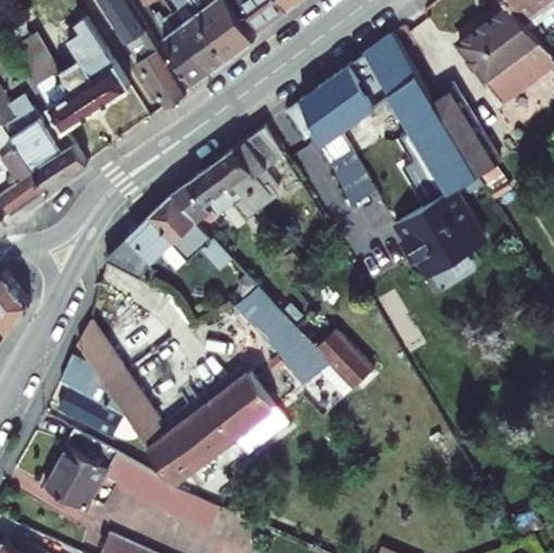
[(164,108),(184,94),(125,0),(96,0),(121,39),(164,108)]
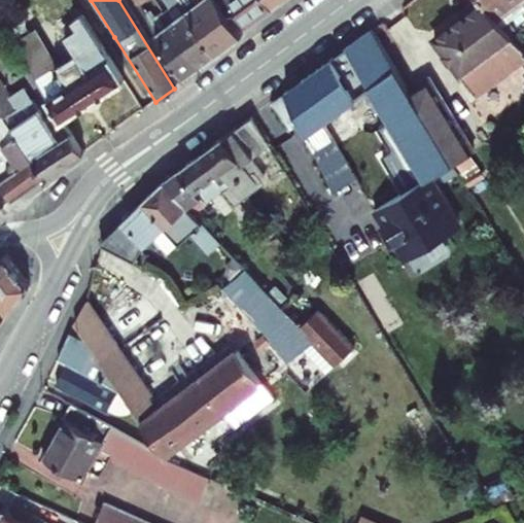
[(174,0),(162,0),(170,11),(178,5),(174,0)]
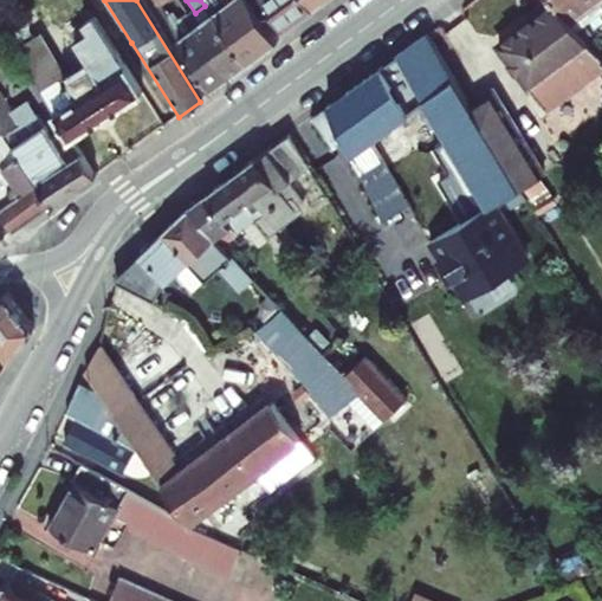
[(276,45),(246,0),(200,0),(205,6),(247,66),(276,45)]
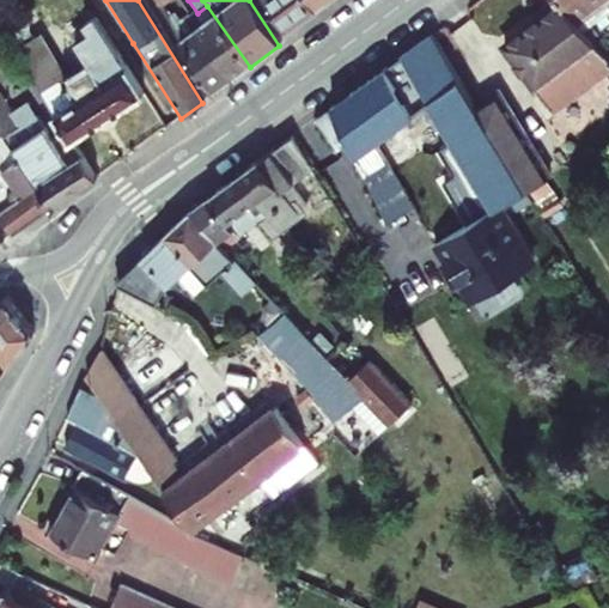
[(262,0),(286,36),(316,14),(315,13),(304,0),(262,0)]
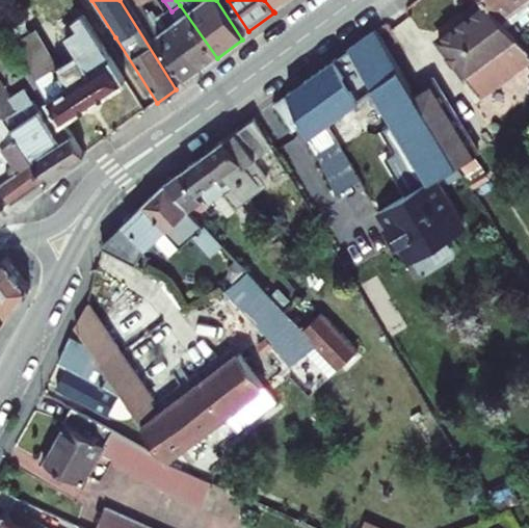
[(264,0),(273,11),(288,0),(264,0)]
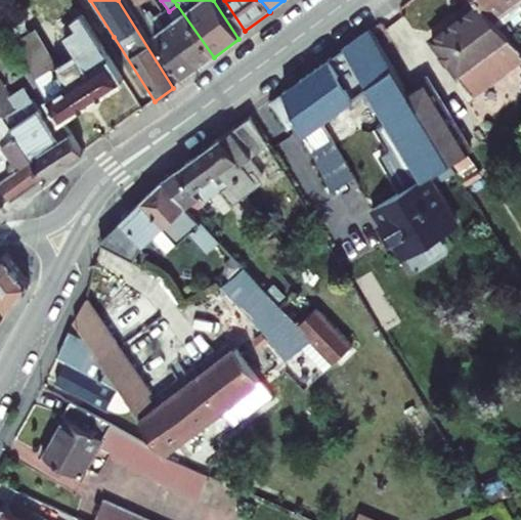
[(478,5),(474,0),(473,0),(462,9),(466,14),(478,5)]
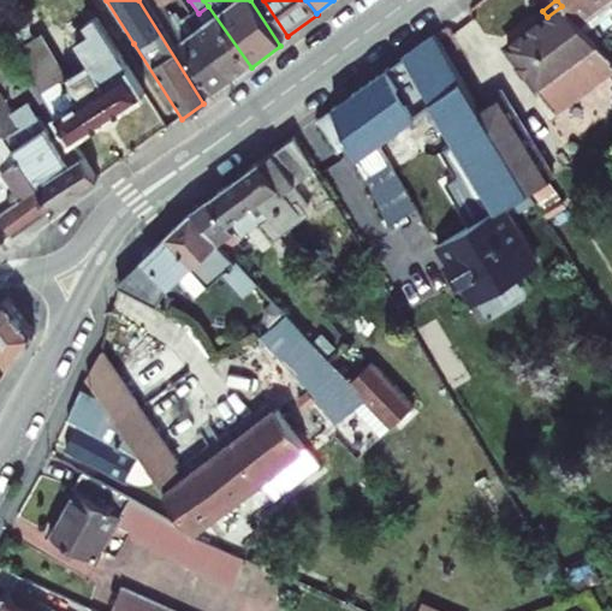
[(611,0),(557,0),(562,6),(578,27),(607,6),(611,12),(611,13),(611,0)]
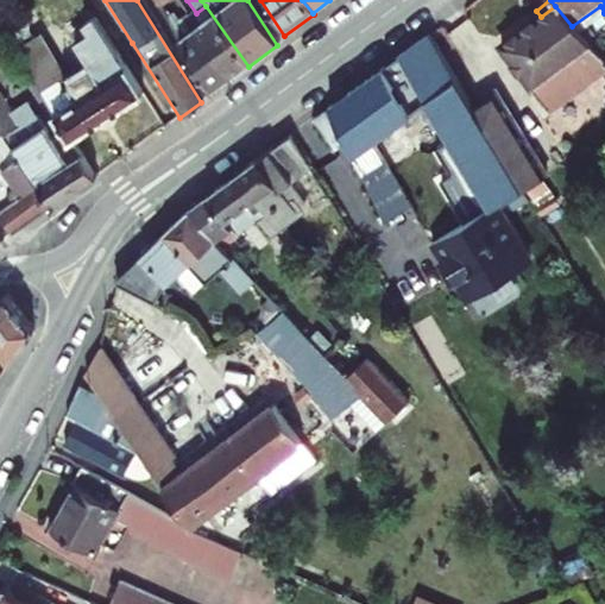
[(188,18),(229,81),(249,67),(206,6),(196,13),(188,18)]
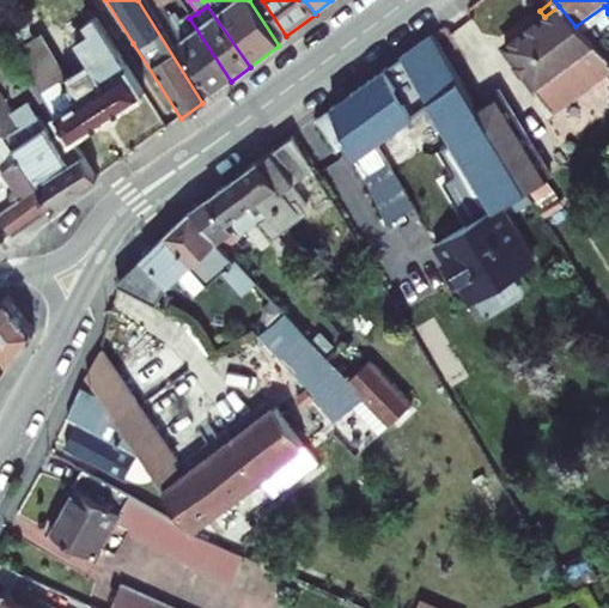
[(501,49),(549,114),(608,68),(608,65),(589,43),(580,32),(576,26),(559,6),(544,17),(501,49)]
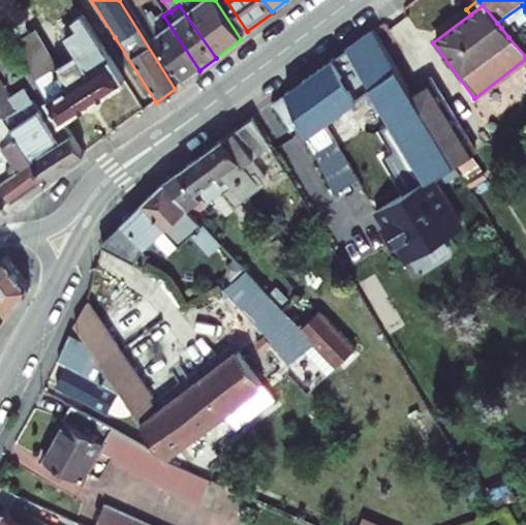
[(507,23),(525,10),(522,5),(497,23),(501,28),(507,23)]
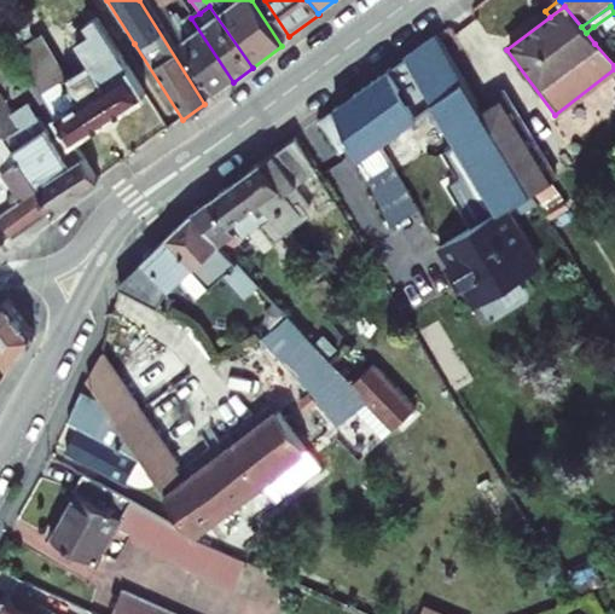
[(189,16),(172,28),(214,97),(233,82),(191,18),(189,16)]
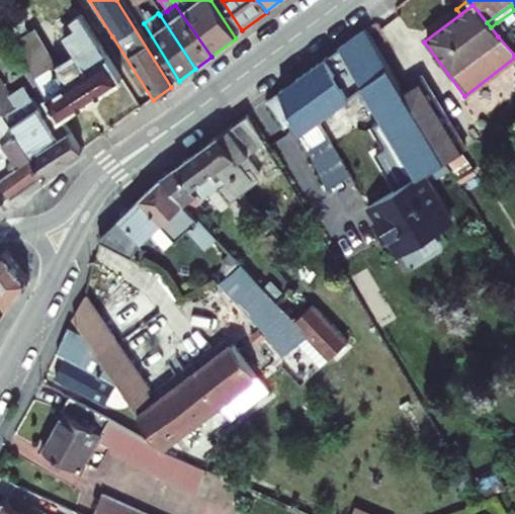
[(22,28),(21,17),(2,28),(12,45),(26,35),(22,28)]
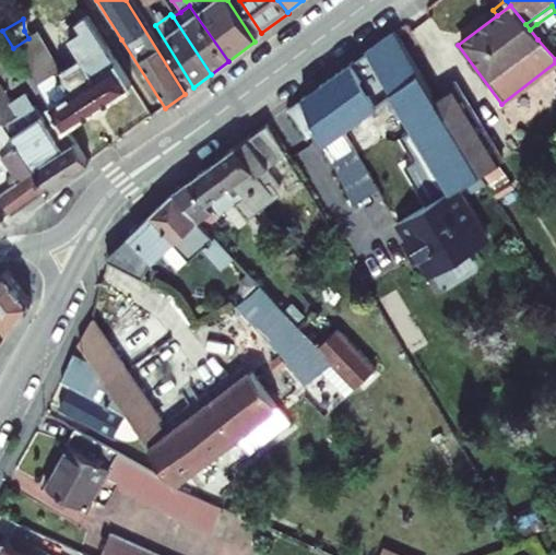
[(58,72),(36,86),(59,125),(63,132),(129,90),(105,51),(84,19),(75,24),(80,33),(67,40),(79,59),(58,72)]
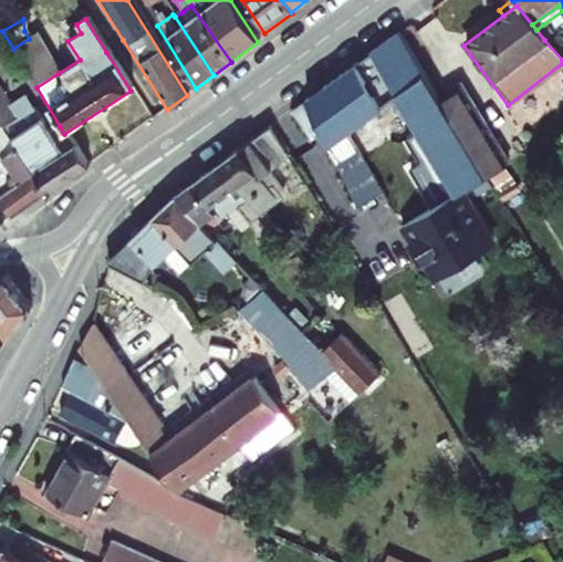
[(63,32),(68,41),(81,33),(76,24),(63,32)]
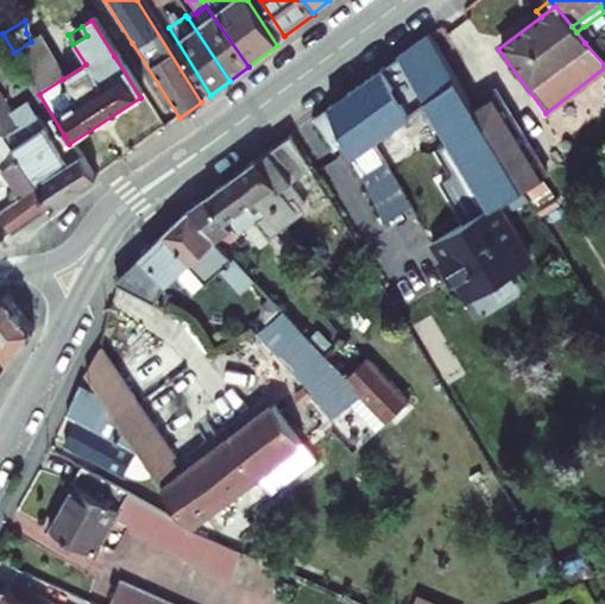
[(577,32),(585,43),(592,38),(584,26),(577,32)]
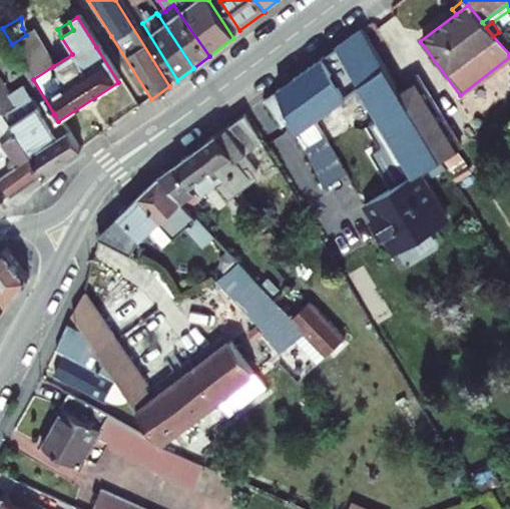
[(417,176),(439,163),(396,92),(382,70),(360,31),(312,67),(277,92),(291,122),(296,131),(358,87),(414,178),(417,176)]
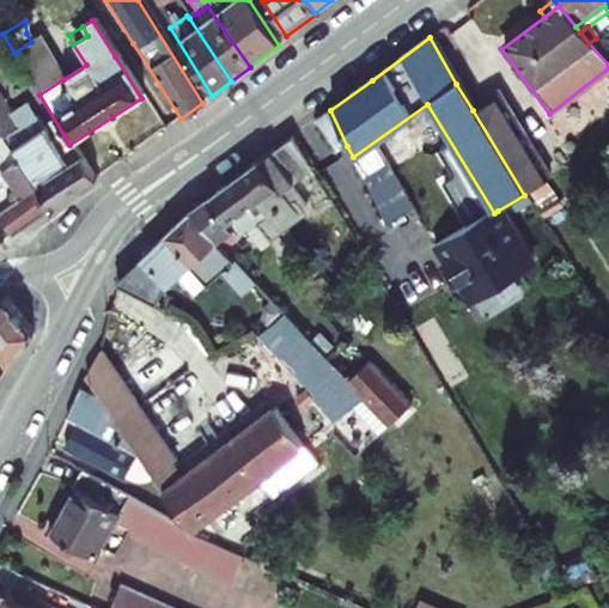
[(40,95),(64,79),(38,38),(31,42),(14,53),(40,95)]
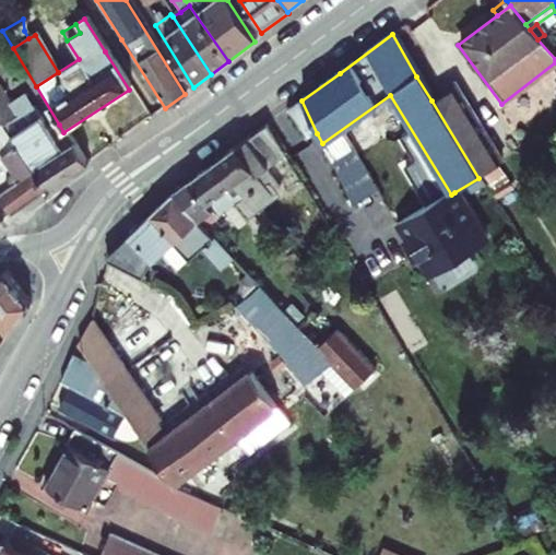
[(432,101),(478,178),(500,165),(453,87),(432,101)]
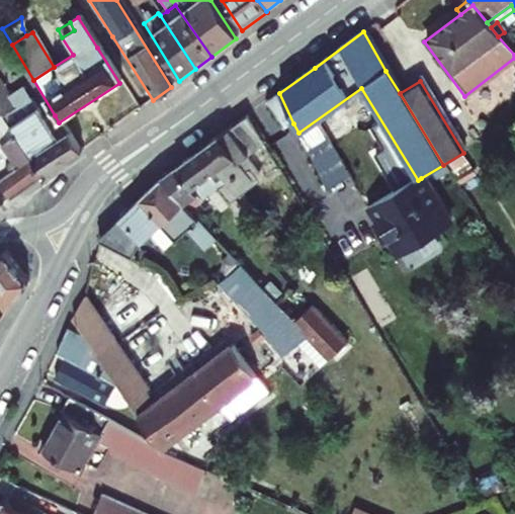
[(44,178),(45,179),(69,163),(43,123),(22,91),(8,99),(0,86),(0,116),(1,118),(44,178)]
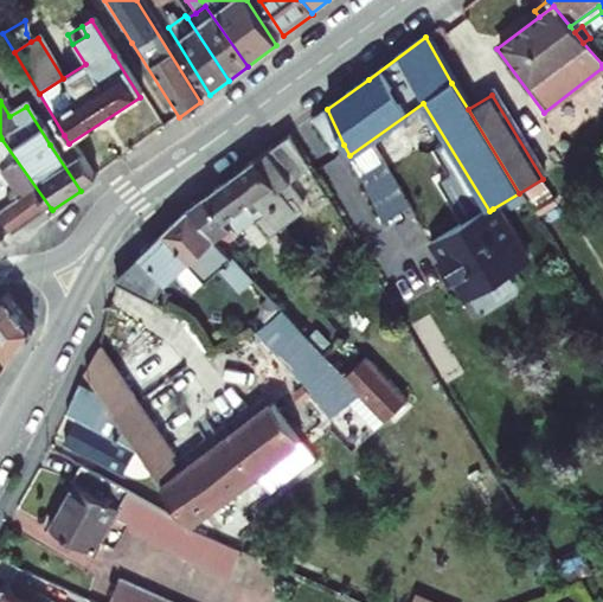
[(432,244),(489,211),(423,103),(350,155),(361,180),(384,225),(404,211),(427,248),(432,244)]
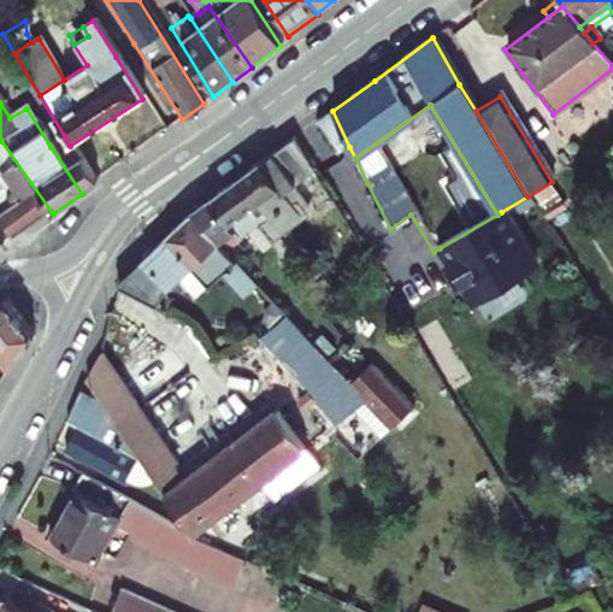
[(332,111),(317,122),(337,156),(349,147),(332,111)]
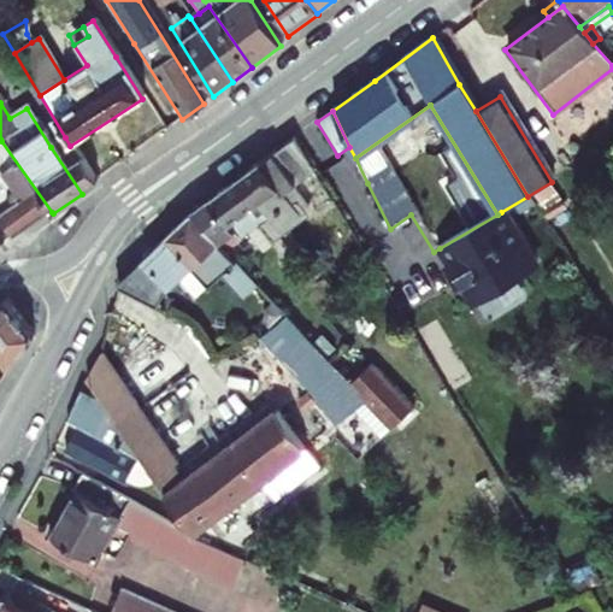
[(299,135),(335,199),(367,183),(355,158),(349,147),(337,156),(317,122),(299,135)]
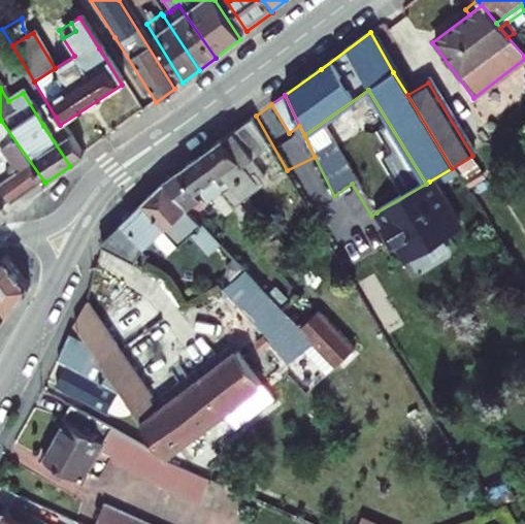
[(256,116),(250,121),(266,148),(282,172),(287,170),(256,116)]
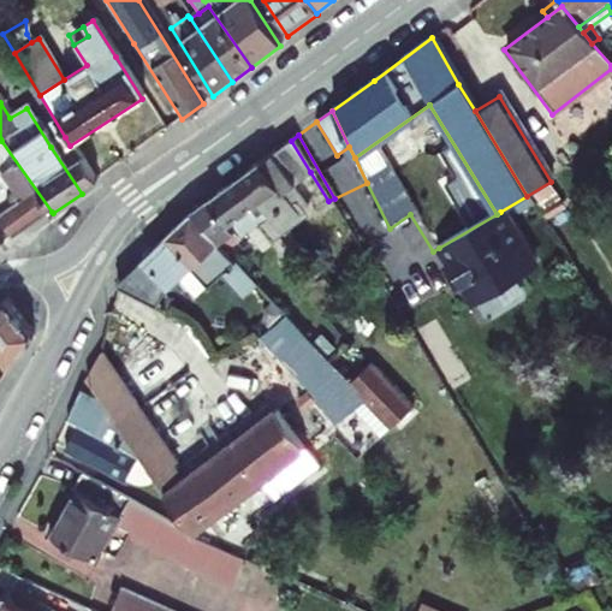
[(51,147),(82,194),(95,184),(70,146),(65,137),(51,147)]
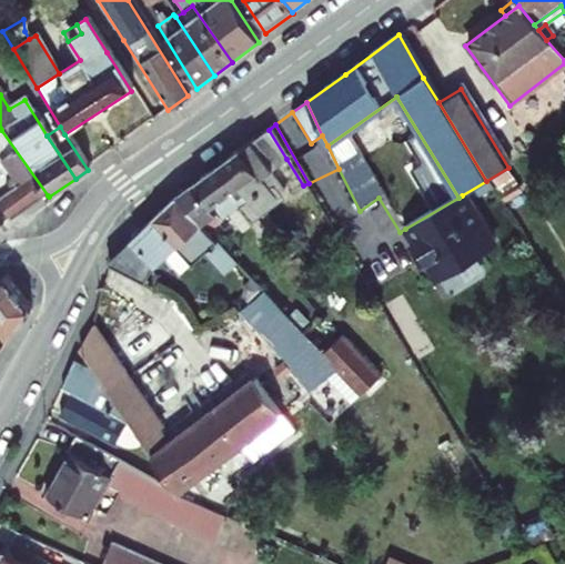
[(0,161),(11,178),(0,185),(0,204),(10,219),(48,195),(1,130),(0,131),(0,161)]
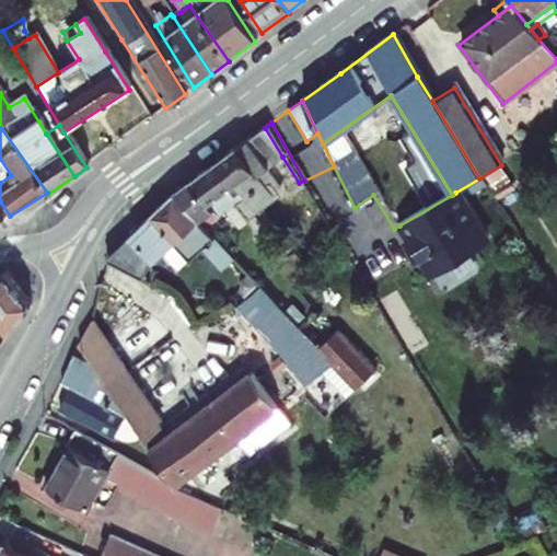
[(252,171),(256,177),(262,173),(282,157),(265,128),(235,148),(252,171)]
